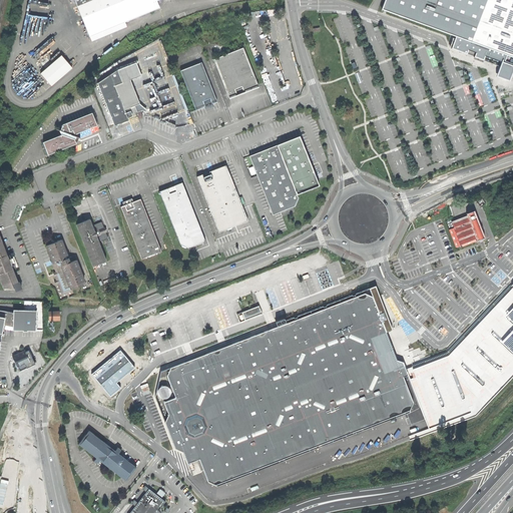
[(75,0),(77,5),(89,37),(160,7),(157,0),(75,0)]
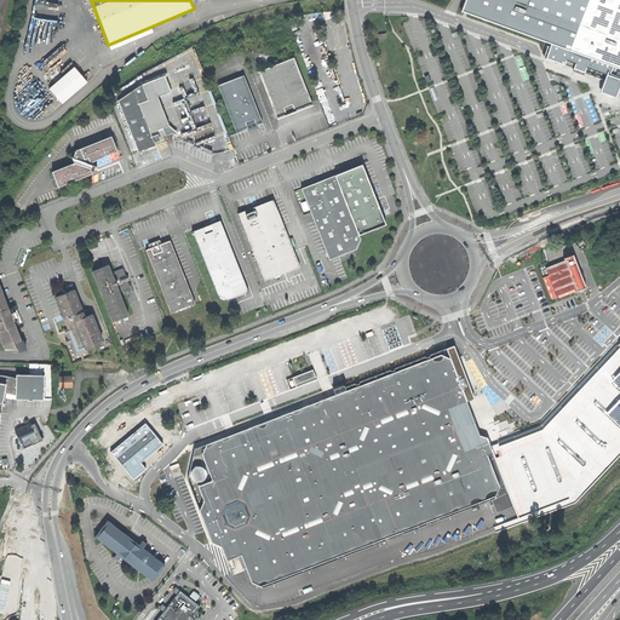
[(619,0),(465,0),(461,11),(545,42),(552,45),(547,58),(607,80),(602,93),(609,96),(616,99),(619,90),(619,0)]
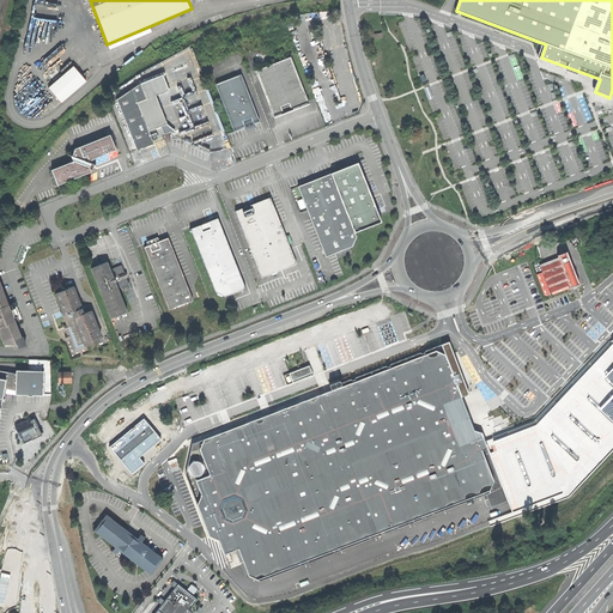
[(256,71),(274,115),(290,109),(305,103),(308,98),(291,56),(256,71)]
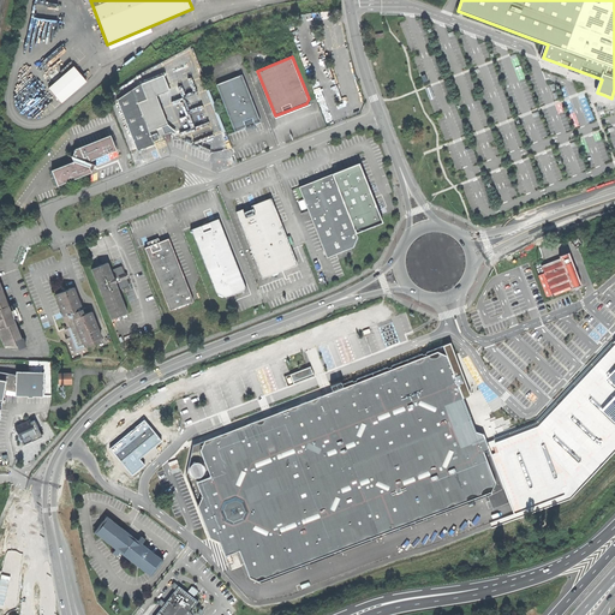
[(63,102),(87,81),(73,67),(49,88),(63,102)]
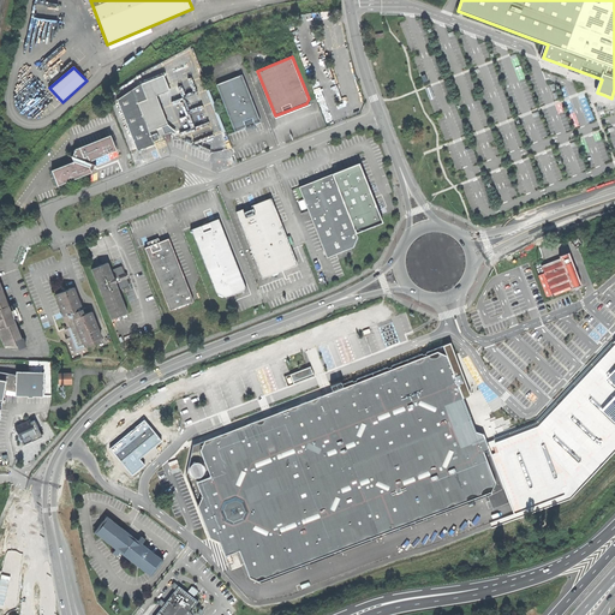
[(165,75),(142,83),(148,99),(138,102),(150,131),(168,124),(157,95),(171,90),(165,75)]
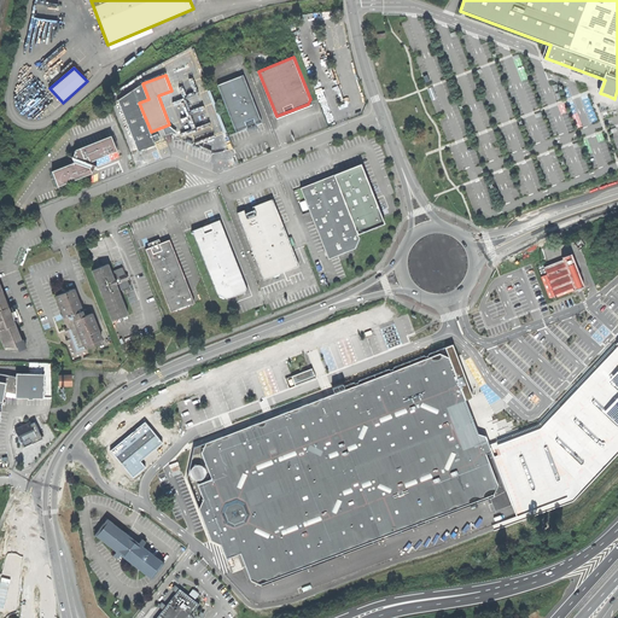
[(246,128),(262,122),(243,75),(217,85),(237,132),(246,128)]
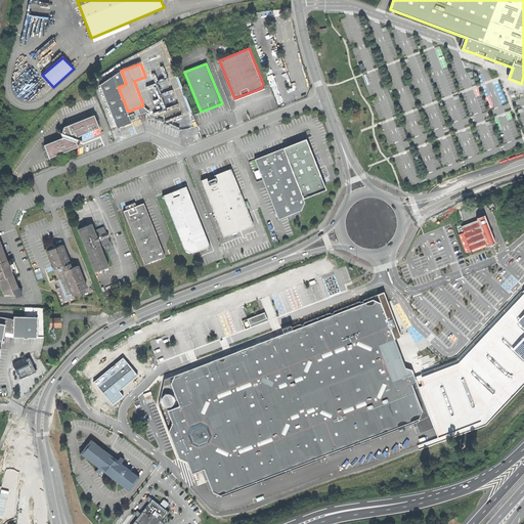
[(100,84),(118,128),(125,126),(132,123),(128,112),(118,87),(126,84),(121,71),(100,84)]
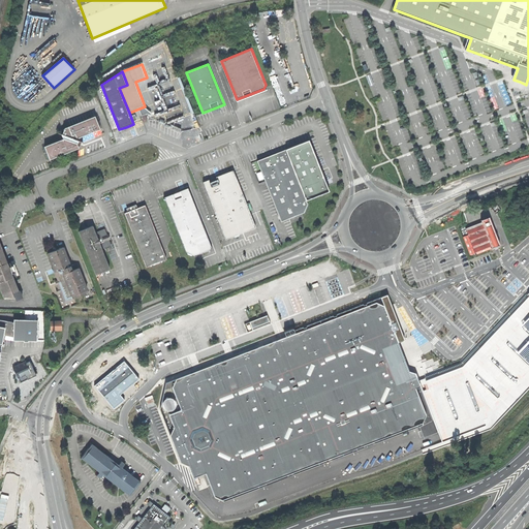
[(100,129),(95,116),(65,128),(63,134),(61,133),(63,139),(44,147),(50,160),(69,152),(80,148),(78,144),(79,139),(78,139),(78,138),(100,129)]
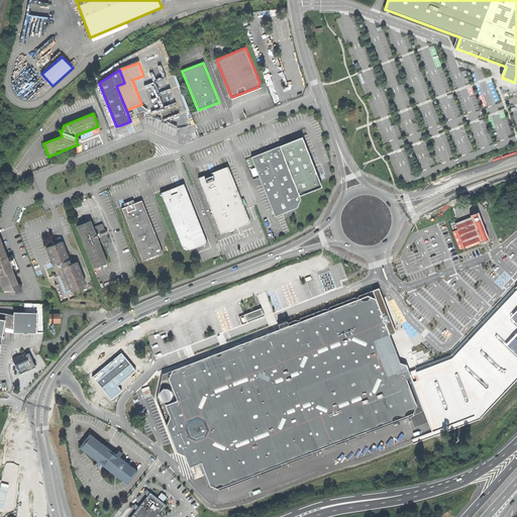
[(275,217),(299,207),(301,201),(299,196),(322,187),(319,180),(302,137),(264,152),(251,158),(275,217)]
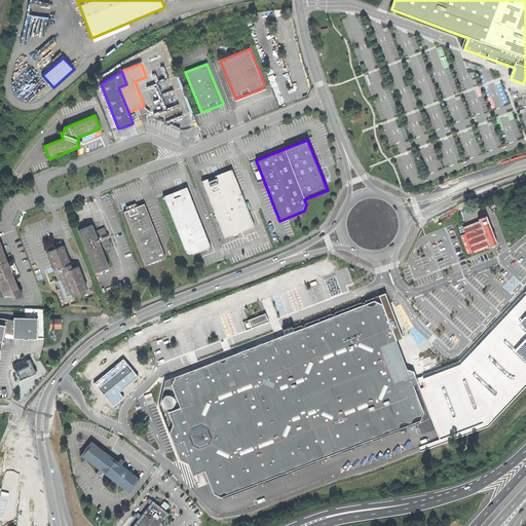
[(202,182),(225,238),(232,235),(237,237),(239,232),(255,226),(232,170),(216,176),(202,182)]
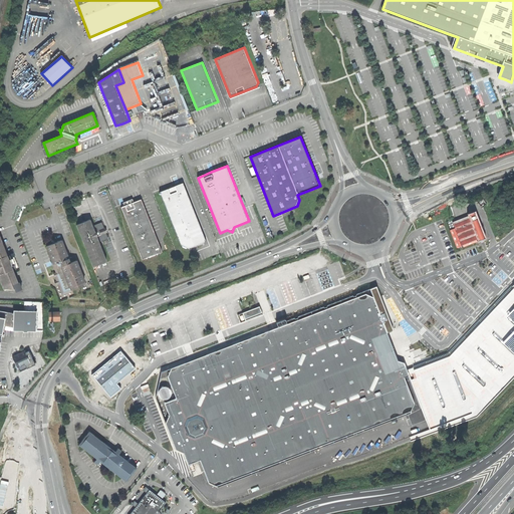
[(188,249),(206,241),(183,183),(170,188),(160,192),(181,245),(182,246),(183,247),(186,248),(187,248),(188,249)]
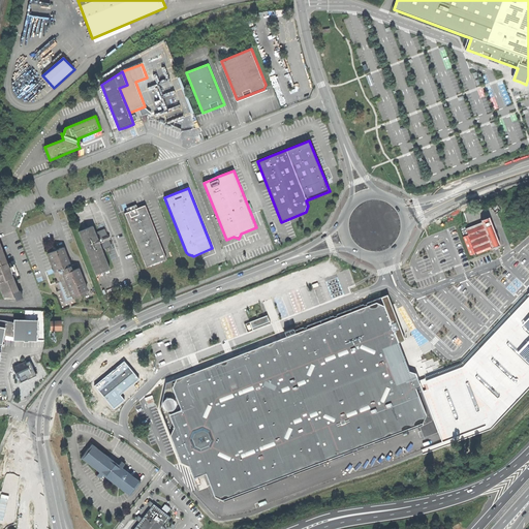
[(163,260),(166,259),(145,206),(136,209),(125,213),(147,268),(149,267),(151,268),(153,265),(155,266),(156,263),(159,265),(160,262),(162,262),(163,260)]
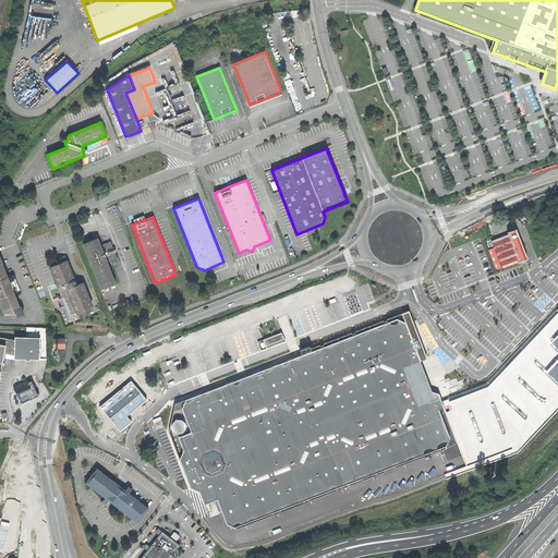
[(519,262),(528,258),(516,229),(508,232),(508,234),(492,241),(501,266),(518,259),(519,262)]
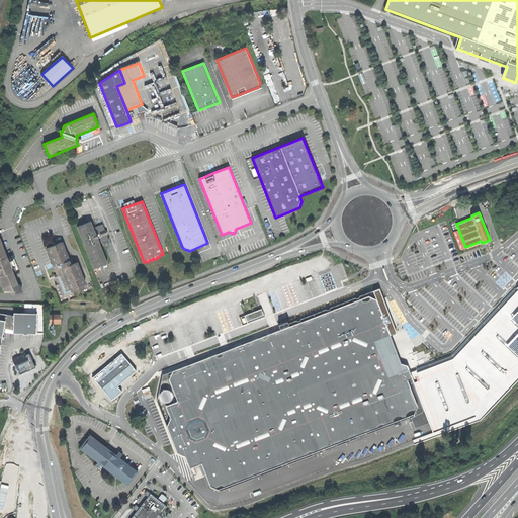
[(77,227),(94,269),(108,263),(100,244),(108,241),(109,240),(107,234),(105,235),(103,231),(105,231),(103,225),(101,225),(93,228),(91,221),(84,224),(77,227)]
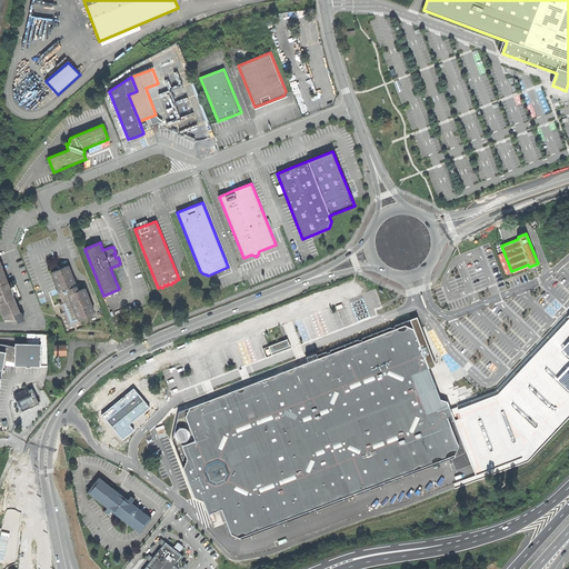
[(0,308),(5,319),(20,313),(13,298),(10,289),(8,283),(3,272),(0,272),(0,269),(2,268),(0,261),(0,308)]
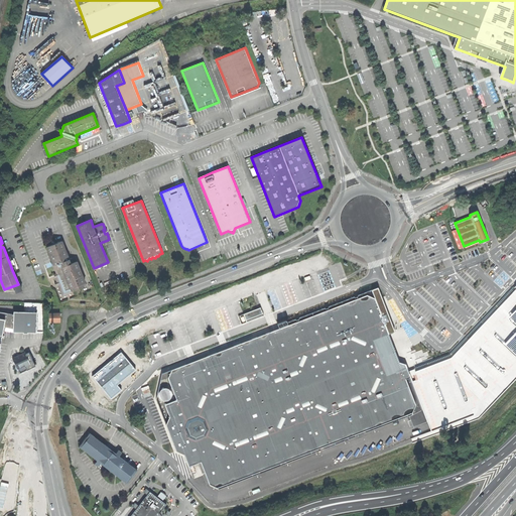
[(74,291),(87,286),(75,257),(69,259),(61,241),(55,243),(46,247),(53,265),(54,264),(55,267),(56,266),(57,268),(56,269),(58,273),(59,276),(55,278),(57,282),(54,283),(55,285),(58,284),(62,296),(73,293),(71,288),(73,288),(74,291)]
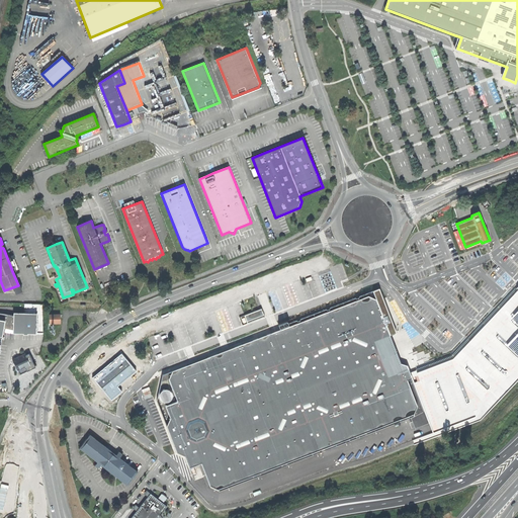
[(11,256),(7,258),(9,263),(12,271),(16,269),(11,256)]
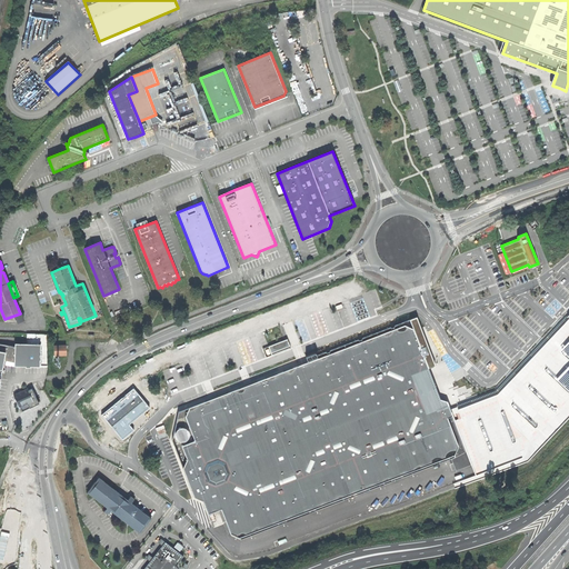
[(568,319),(498,395),(452,412),(476,476),(522,458),(525,460),(528,461),(568,418),(568,319)]
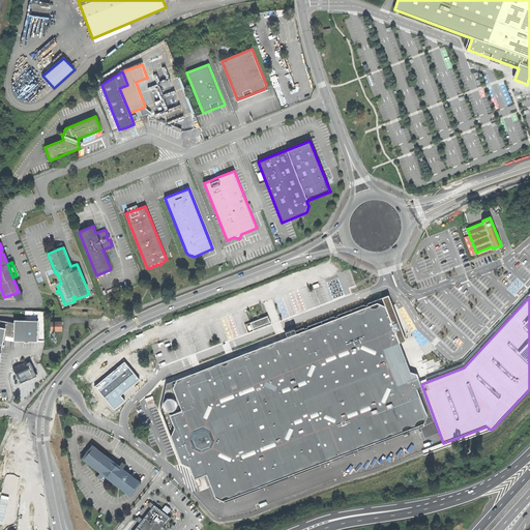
[(422,424),(427,416),(416,390),(419,389),(420,386),(417,378),(415,379),(413,375),(412,376),(412,374),(416,373),(407,347),(402,349),(401,348),(403,347),(401,344),(403,343),(400,333),(398,332),(393,333),(383,307),(376,303),(370,306),(369,312),(363,308),(341,318),(339,323),(333,320),(310,329),(308,334),(303,332),(281,341),(278,346),(273,344),(249,353),(248,358),(243,355),(219,364),(218,370),(213,367),(189,376),(188,381),(183,379),(176,381),(173,389),(181,412),(170,416),(174,429),(168,431),(181,465),(188,468),(194,480),(206,475),(214,497),(223,501),(229,499),(232,494),(236,496),(259,487),(262,482),(266,484),(289,475),(292,471),(296,473),(320,464),(322,460),(326,462),(349,452),(351,448),(356,450),(380,441),(382,437),(386,439),(410,430),(412,425),(416,428),(422,424)]
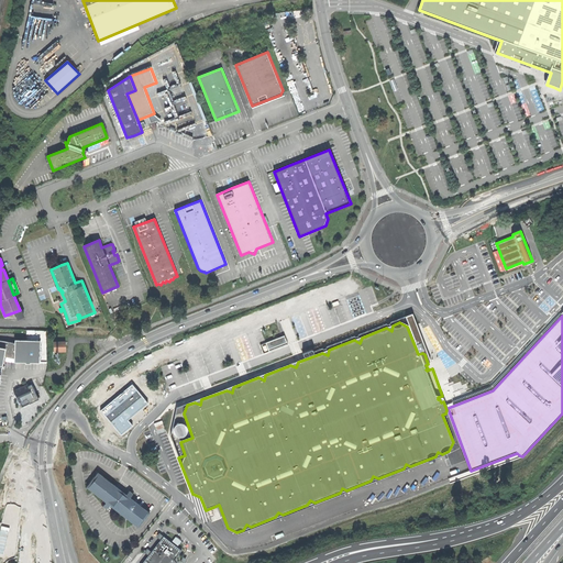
[(269,352),(304,339),(301,330),(266,343),(269,352)]
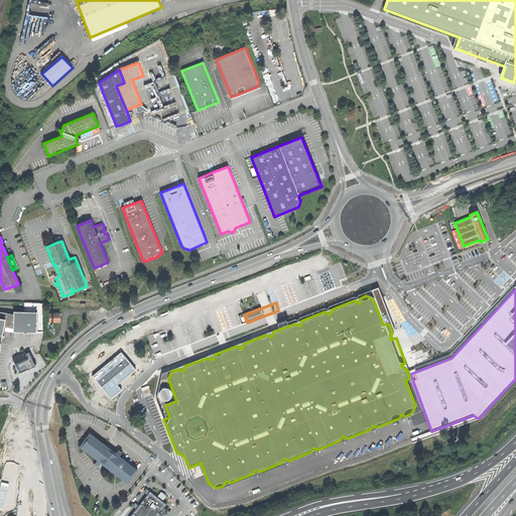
[(0,354),(5,328),(14,330),(15,314),(0,311),(0,354)]
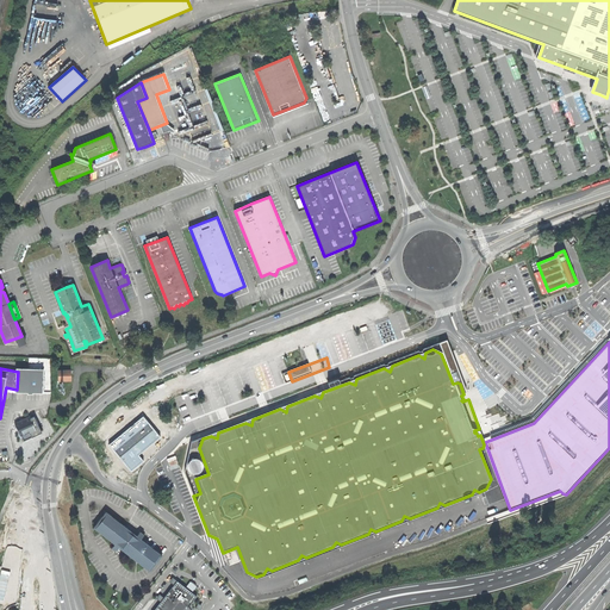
[(18,368),(18,372),(17,390),(17,393),(44,394),(45,371),(18,368)]
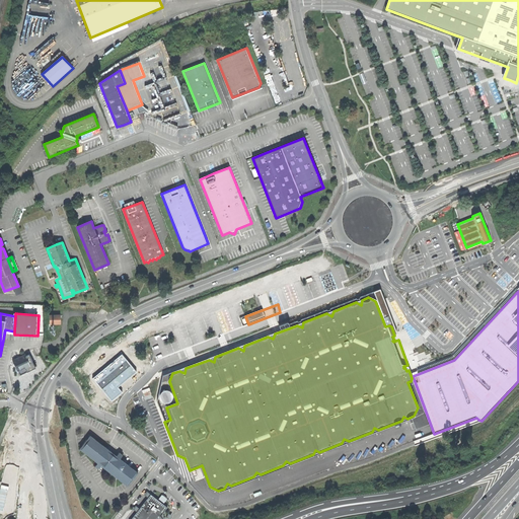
[(51,325),(62,324),(62,315),(51,316),(51,325)]
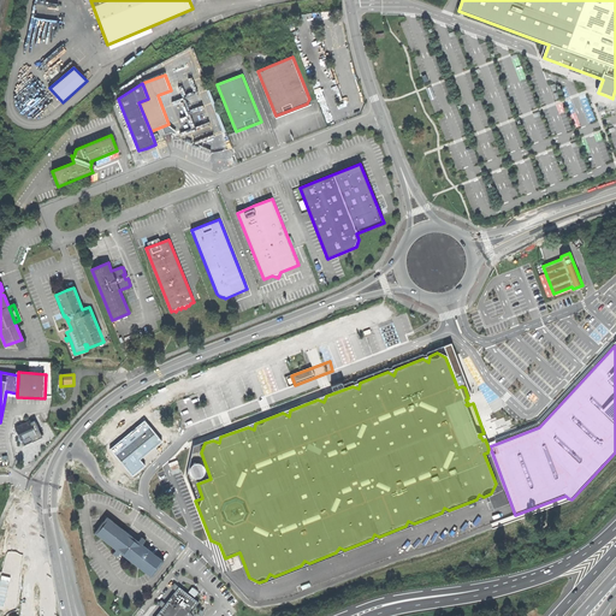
[(16,427),(22,440),(36,433),(36,432),(40,430),(35,421),(31,422),(30,421),(16,427)]
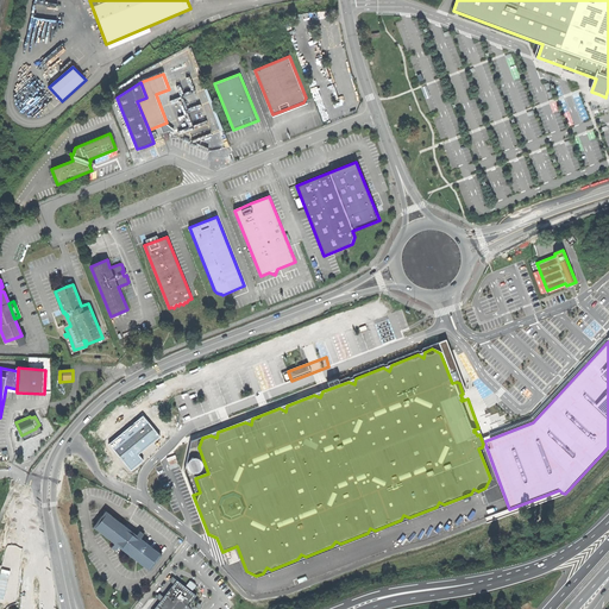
[(143,416),(110,444),(131,471),(143,460),(138,454),(161,437),(143,416)]
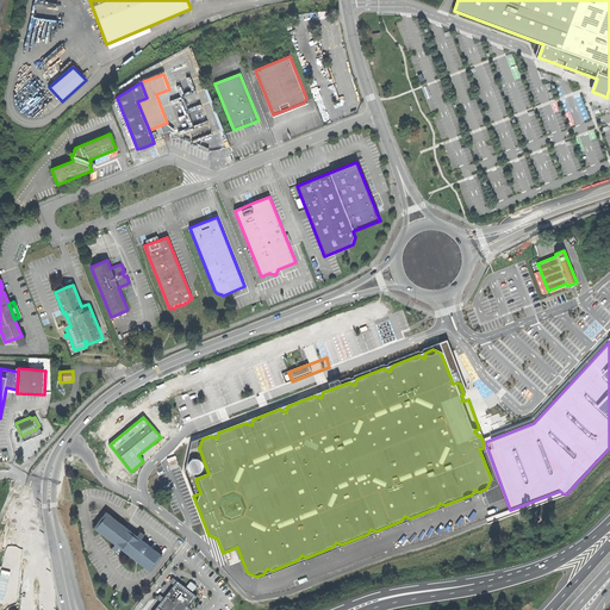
[(150,568),(160,556),(107,516),(98,528),(150,568)]
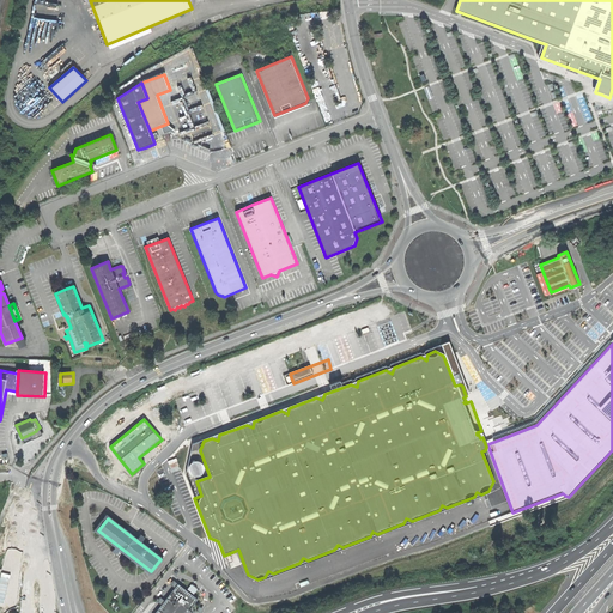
[(190,611),(199,599),(180,583),(159,610),(163,612),(190,612),(193,612),(190,611)]
